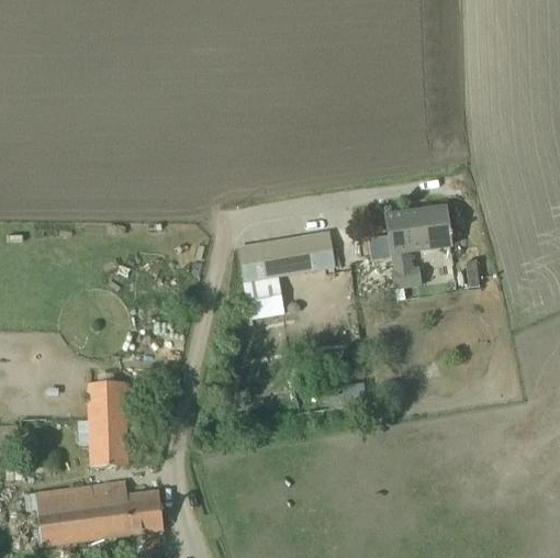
[(410,249),(451,244),(447,207),(387,214),(389,236),(370,238),(372,258),(387,257),(385,249),(391,248),(392,252),(394,252),(396,270),(394,270),(396,287),(421,283),(418,267),(413,268),(410,249)]
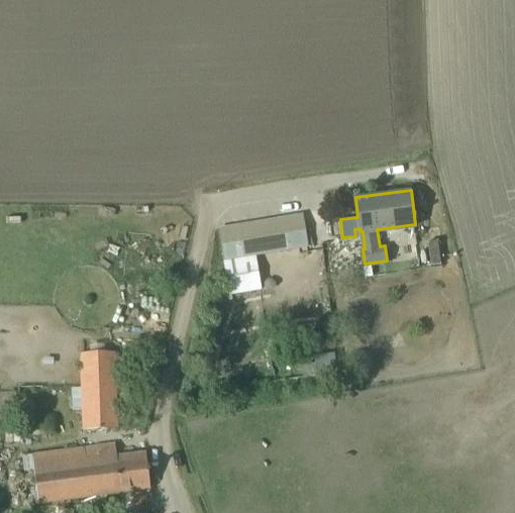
[(309,242),(303,212),(221,226),(232,292),(261,287),(254,252),(309,242)]
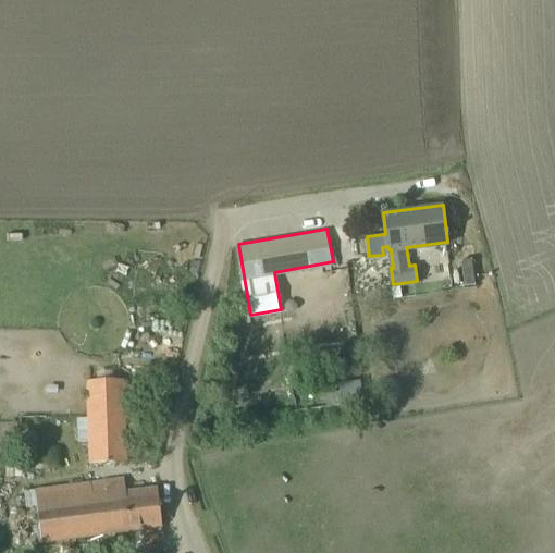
[(328,386),(364,381),(360,355),(324,359),(328,386)]
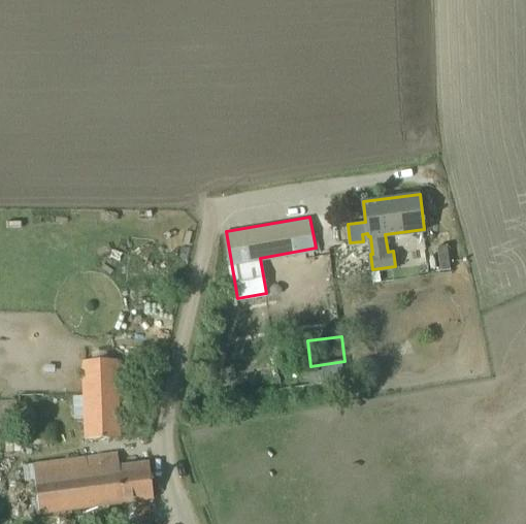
[(118,357),(83,359),(86,436),(121,435),(119,393),(127,393),(126,362),(118,363),(118,357)]
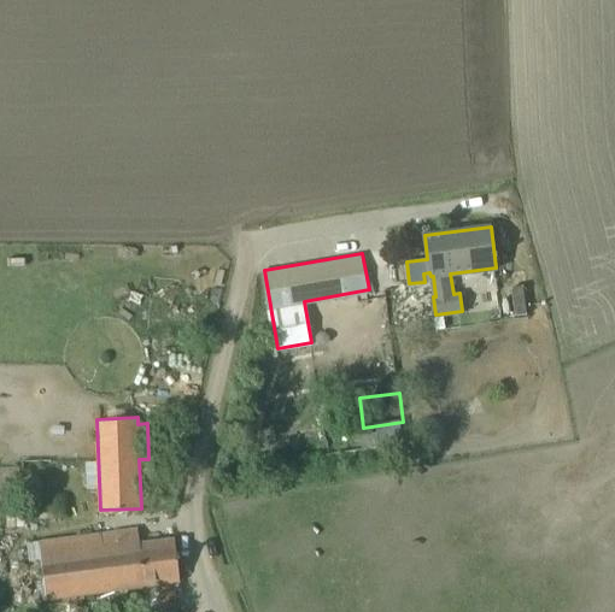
[(22,505),(6,506),(9,524),(23,524),(22,505)]
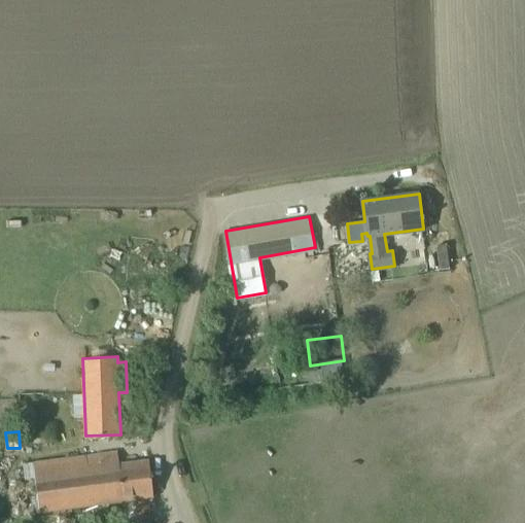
[(40,511),(133,498),(153,495),(149,459),(119,463),(118,451),(98,453),(35,461),(40,511)]
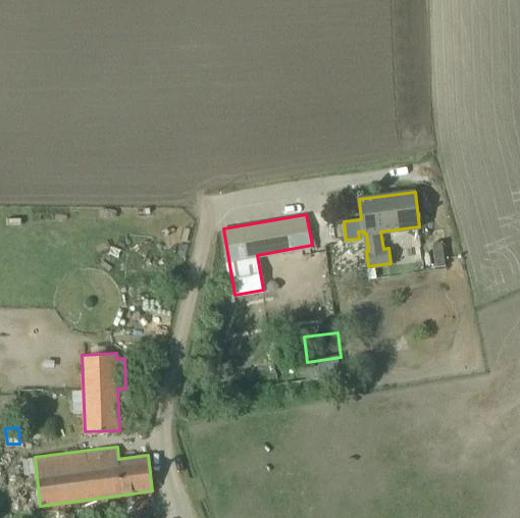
All buildings are outlined.
